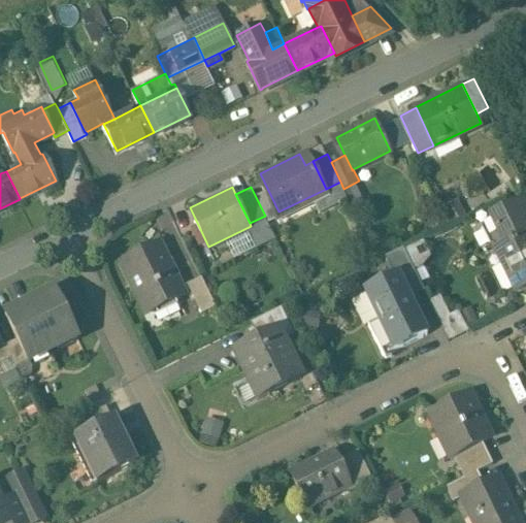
[(525,198),(491,216),(505,246),(525,236),(525,224),(524,222),(525,221),(525,198)]
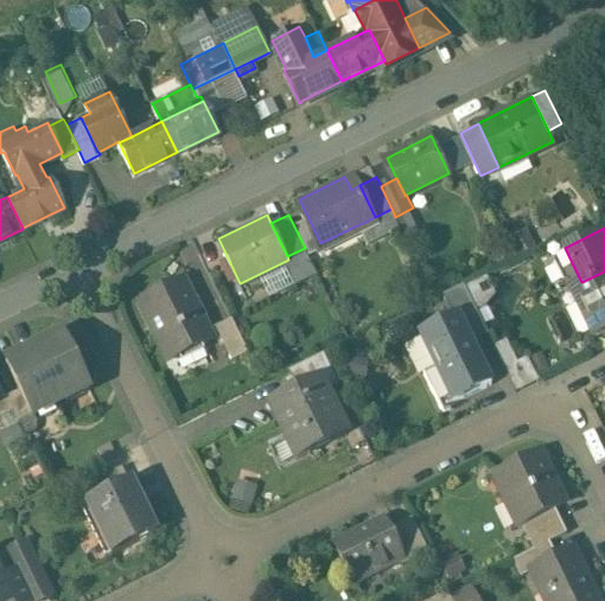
[(581,282),(571,287),(594,334),(604,328),(604,272),(581,282)]
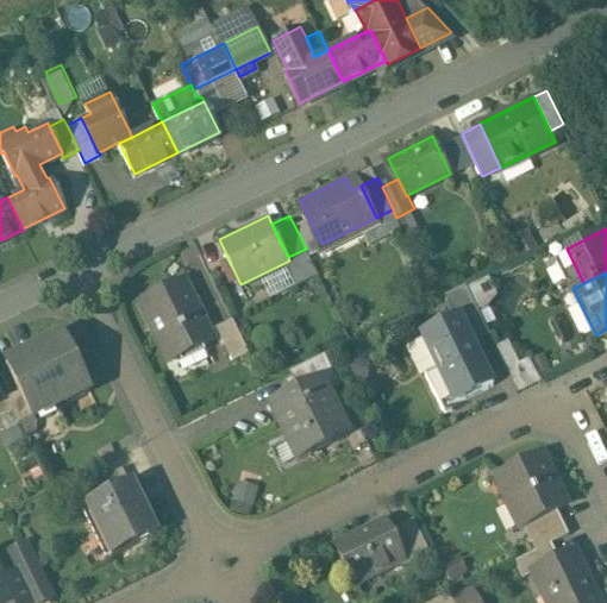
[(196,301),(186,278),(141,301),(161,341),(166,339),(176,358),(216,337),(205,316),(207,315),(199,299),(196,301)]
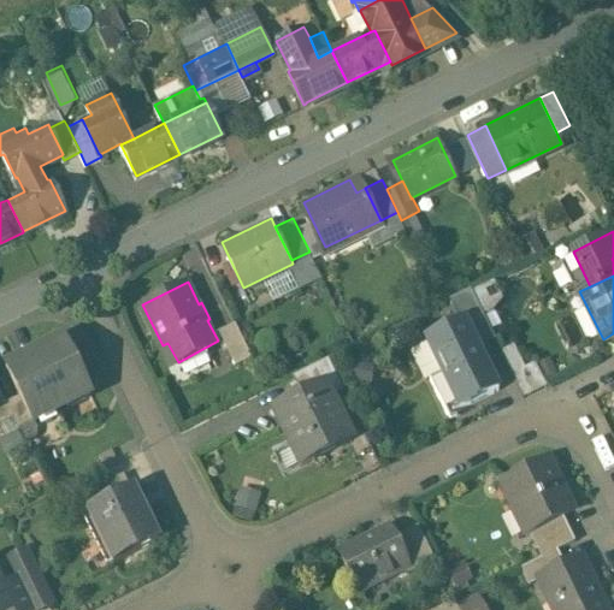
[(471,286),(449,297),(460,319),(465,317),(468,321),(484,313),(471,286)]
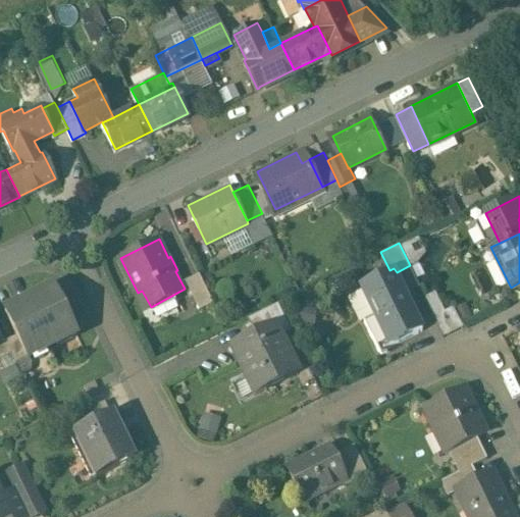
[(390,270),(367,281),(376,300),(370,303),(392,346),(424,329),(397,272),(394,268),(390,270)]
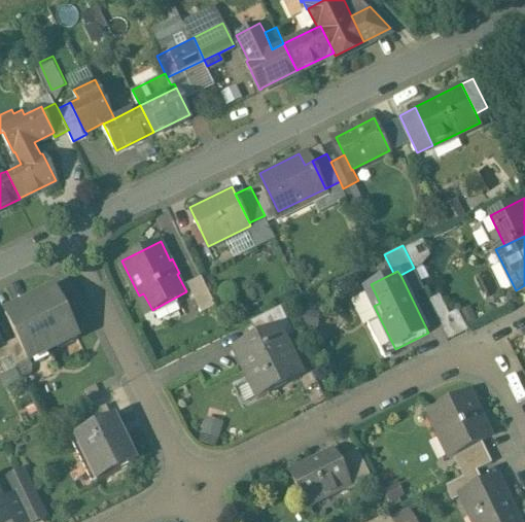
[(216,304),(202,274),(188,281),(203,311),(216,304)]
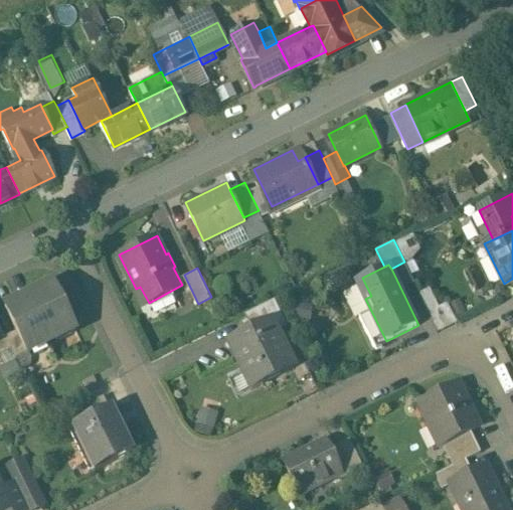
[(54,281),(6,305),(17,329),(28,350),(76,326),(54,281)]
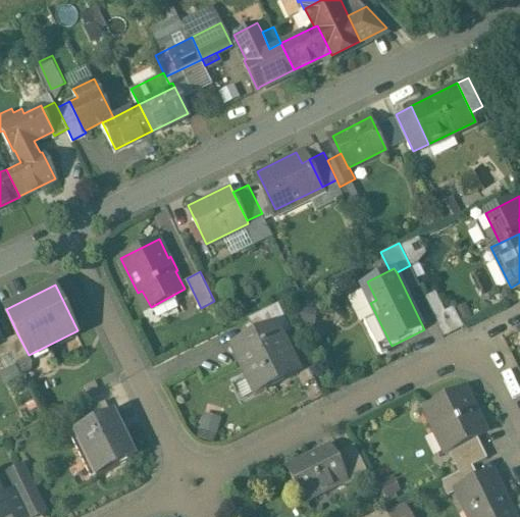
[(463,322),(454,302),(444,307),(434,288),(424,293),(443,331),(463,322)]
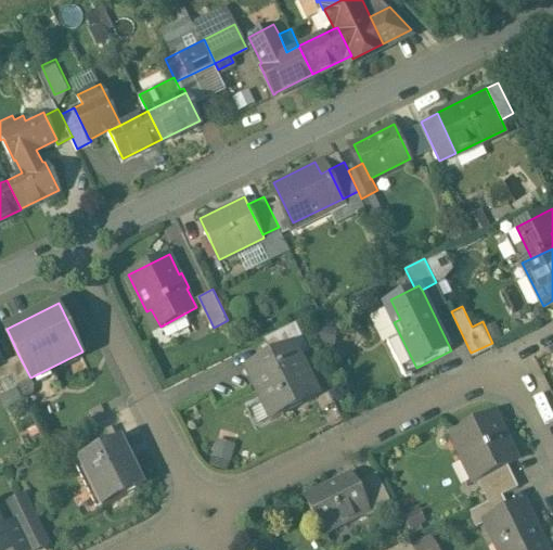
[(296,321),(272,333),(280,350),(293,344),(298,354),(309,348),(296,321)]
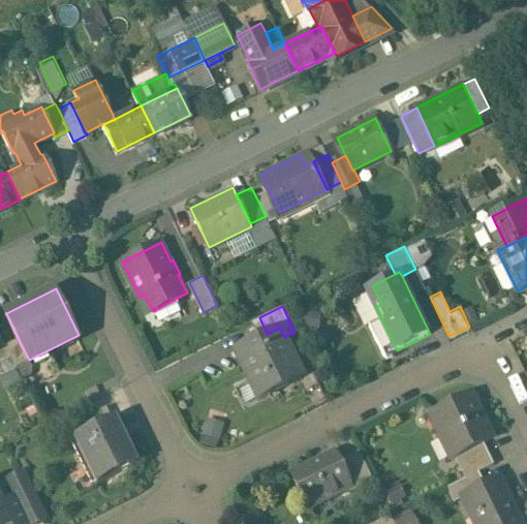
[(267,334),(237,349),(259,396),(303,374),(284,337),(279,328),(267,334)]
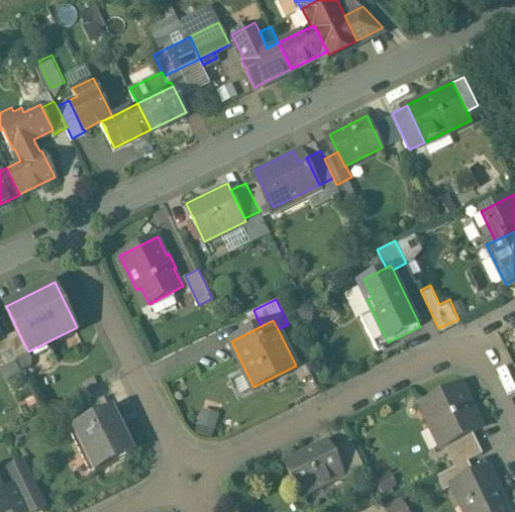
[(6,335),(0,323),(0,353),(12,347),(6,335)]
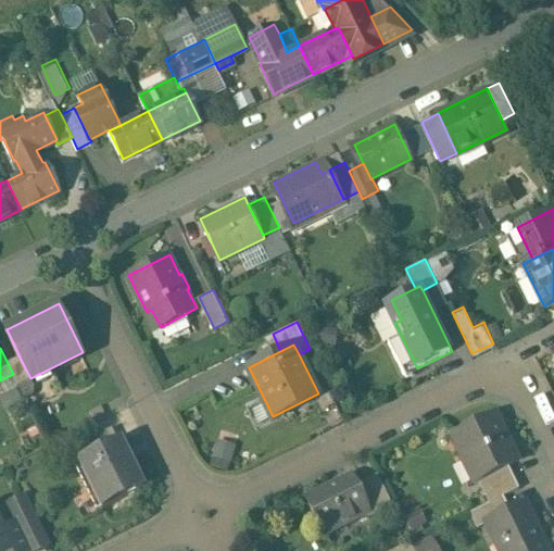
[(19,355),(7,361),(13,374),(17,385),(30,378),(19,355)]
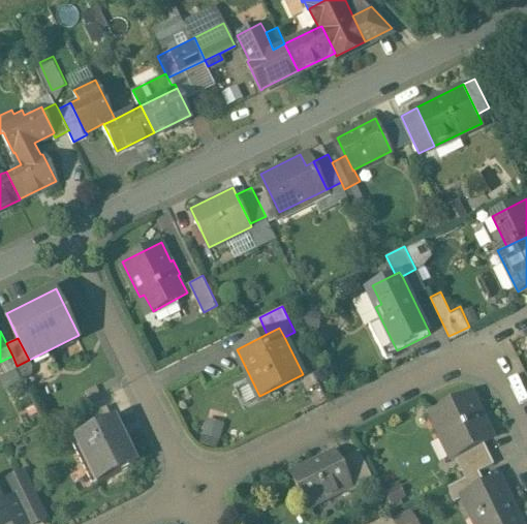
[(16,367),(5,373),(10,383),(21,378),(16,367)]
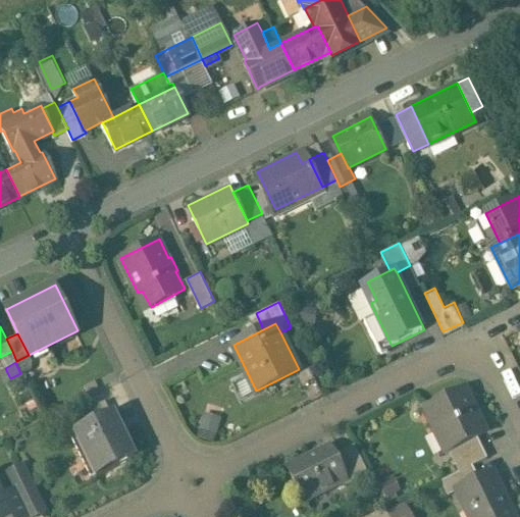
[(466,388),(429,406),(450,448),(471,437),(486,429),(466,388)]
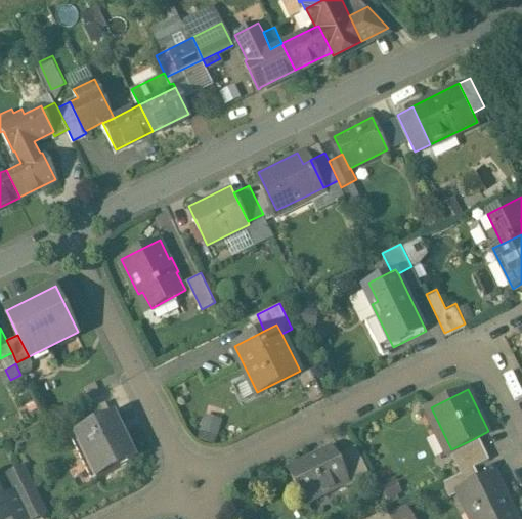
[(105,400),(78,415),(84,427),(112,414),(105,400)]
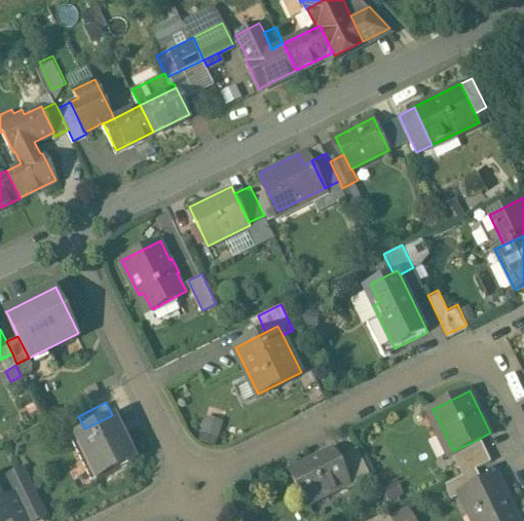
[(84,429),(75,434),(98,478),(137,458),(114,414),(112,415),(84,429)]
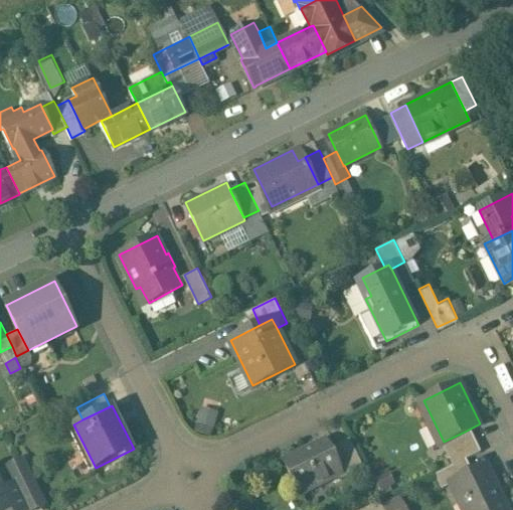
[(465,432),(444,442),(455,464),(468,457),(482,450),(474,436),(468,439),(465,432)]
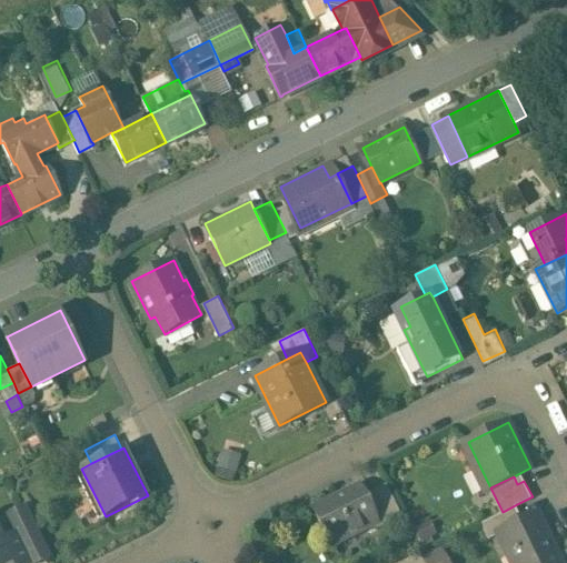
[(387,483),(365,494),(378,521),(377,522),(379,528),(403,515),(387,483)]
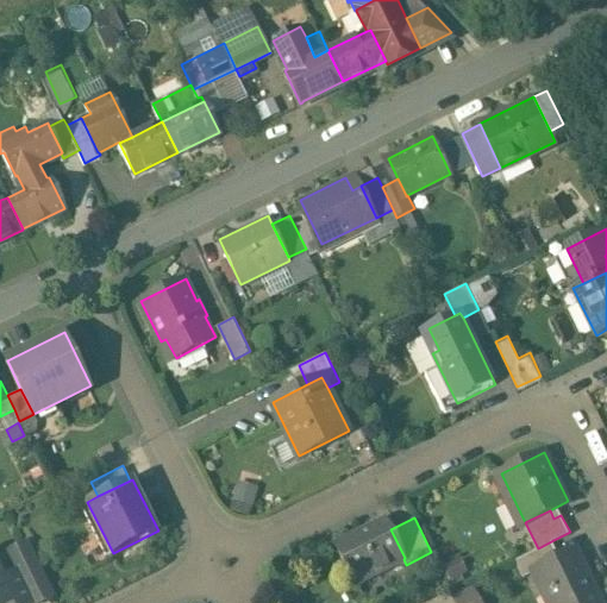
[(386,520),(337,545),(357,583),(404,559),(405,558),(390,529),(386,520)]
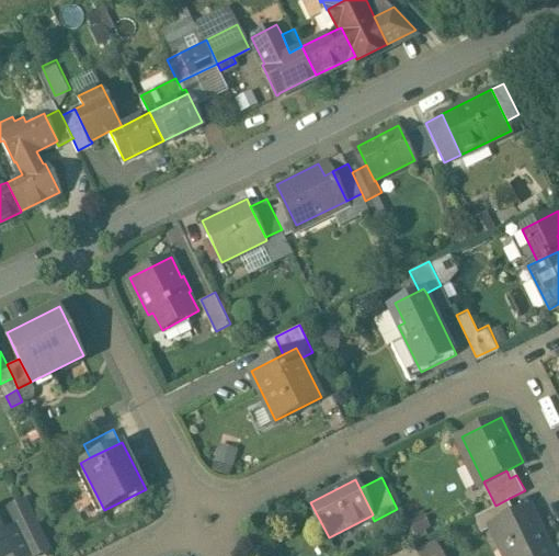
[(495,506),(477,514),(485,531),(493,526),(492,524),(517,513),(510,498),(495,506)]
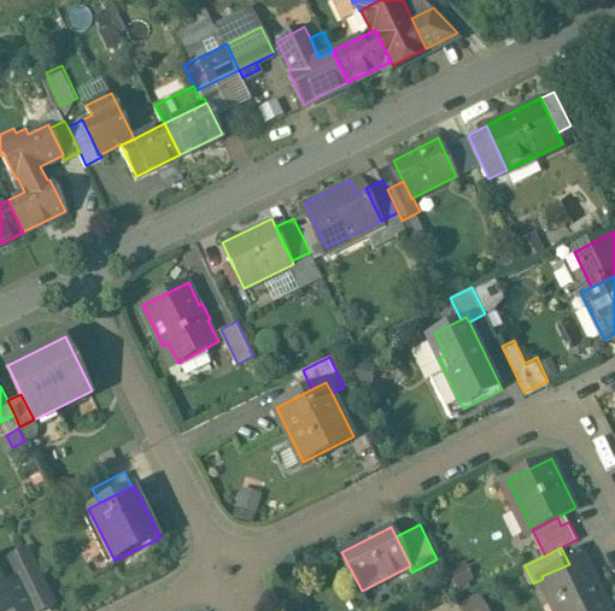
[(28,550),(6,559),(17,580),(18,582),(39,573),(28,550)]
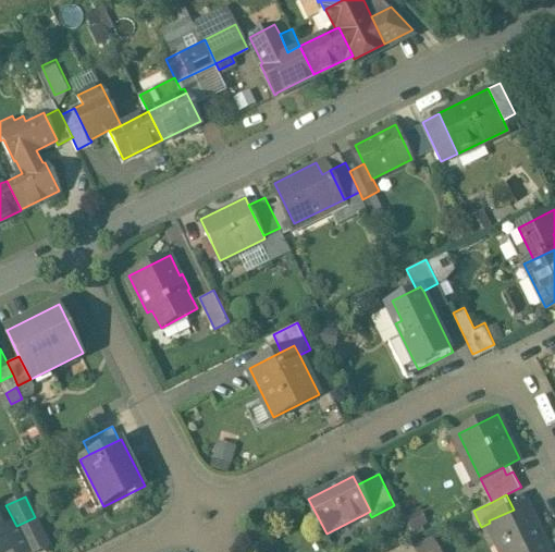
[(514,510),(489,520),(490,523),(503,551),(551,551),(528,502),(514,510)]
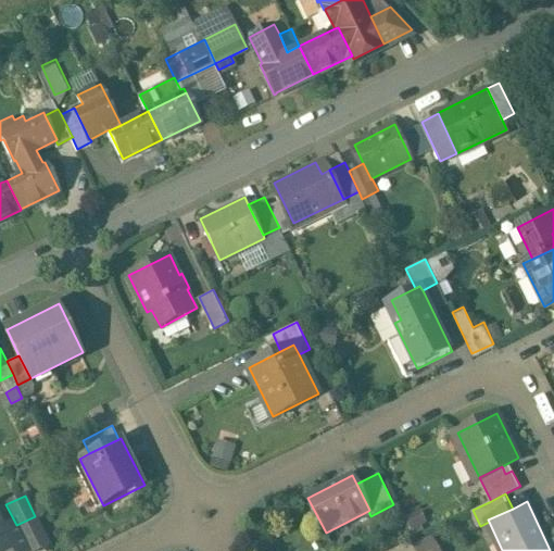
[(410,527),(426,520),(418,502),(402,510),(410,527)]
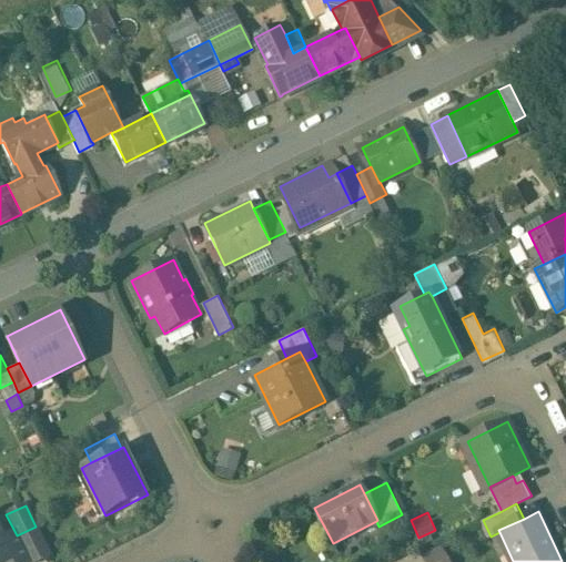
[(49,553),(36,527),(17,535),(29,561),(30,561),(32,561),(49,553)]
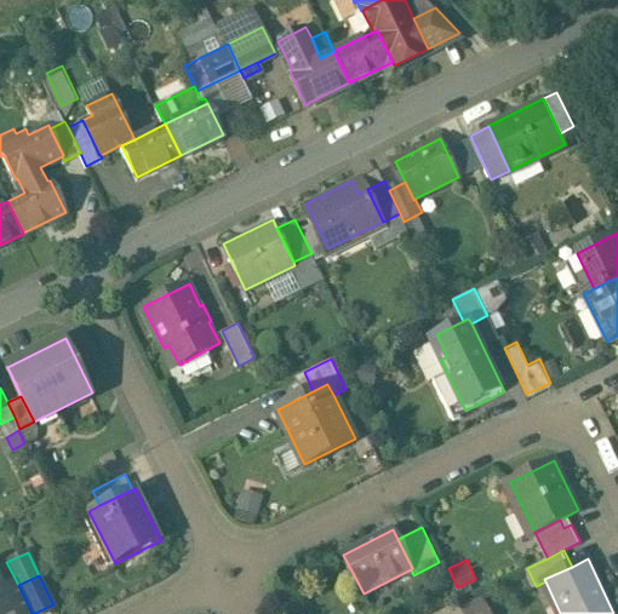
[(0,583),(0,613),(10,613),(15,612),(3,590),(0,583)]
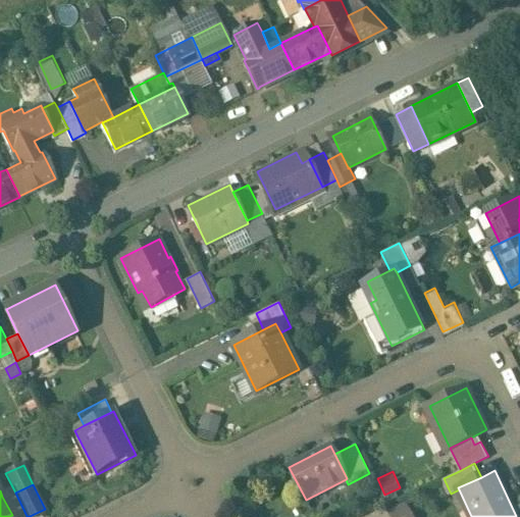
[(27,516),(15,493),(14,490),(2,497),(12,515),(8,516),(27,516)]
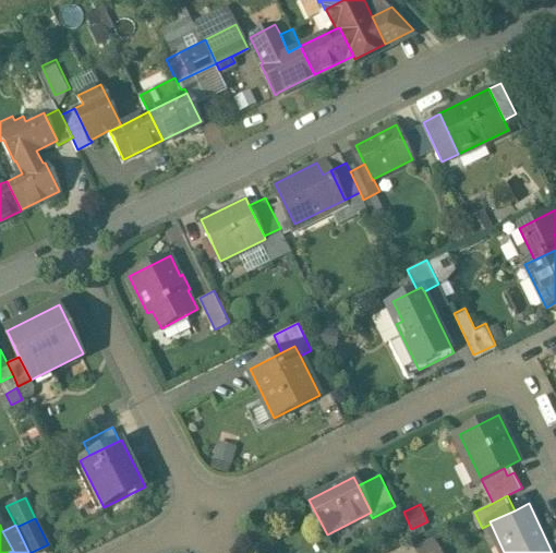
[(418,552),(412,542),(389,552),(418,552)]
